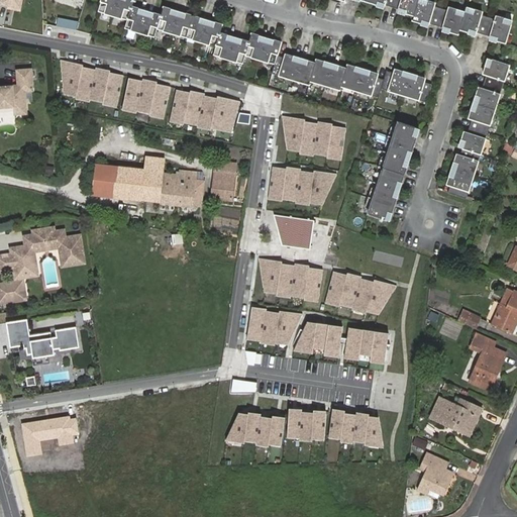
[(20,0),(0,0),(0,7),(18,11),(20,0)]
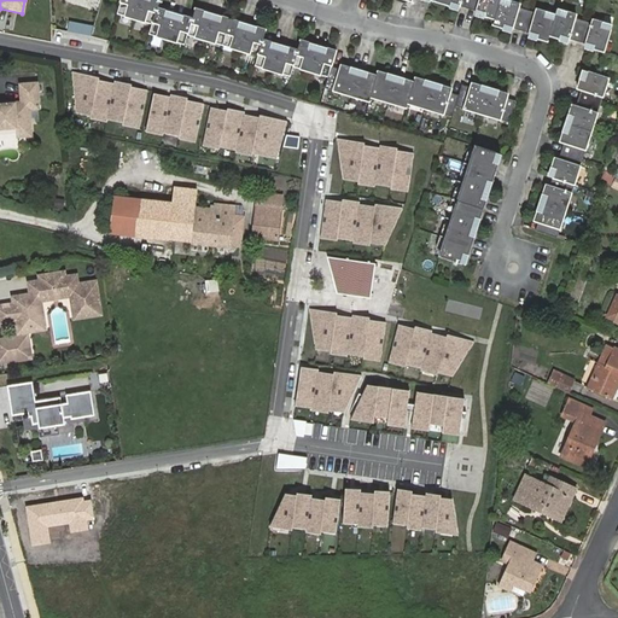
[(452,105),(505,121),(512,100),(502,98),(503,93),(468,82),(467,87),(459,83),(455,94),(447,92),(448,88),(412,77),(410,81),(375,70),(374,75),(339,64),(338,68),(330,65),(334,50),(298,39),(296,48),(262,39),(264,29),(194,7),(191,17),(157,6),(158,0),(118,0),(116,12),(151,22),(147,33),(184,44),(186,33),(256,54),(252,64),(287,75),(291,65),(325,76),(321,87),(366,100),(367,95),(403,106),(404,101),(449,116),(452,105)]
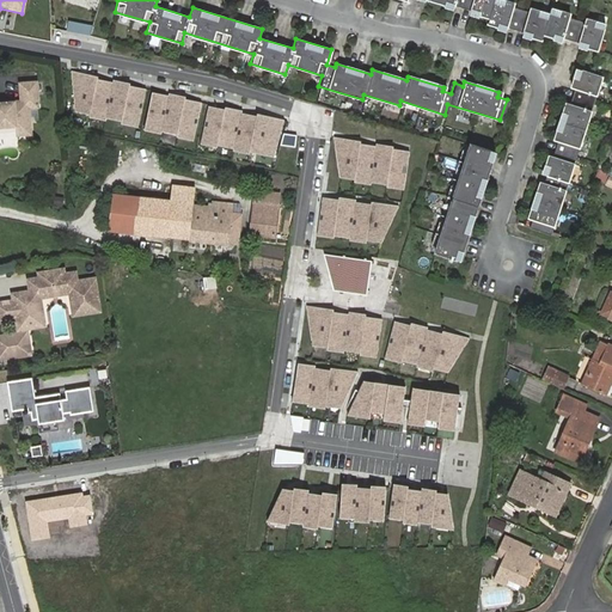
[(429,0),(456,7),(456,6),(472,11),(472,12),(491,18),(489,24),(508,30),(508,28),(525,32),(524,35),(543,40),(544,34),(563,40),(563,38),(580,43),(580,44),(598,50),(606,24),(587,18),(587,22),(570,17),(571,13),(552,7),(550,13),(532,8),(531,12),(514,6),(515,4),(505,0),(429,0)]
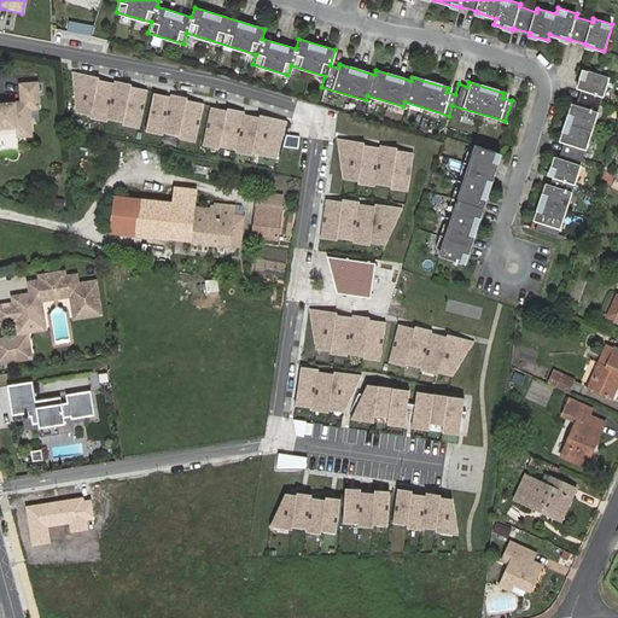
[(91,36),(93,25),(68,21),(66,33),(91,36)]
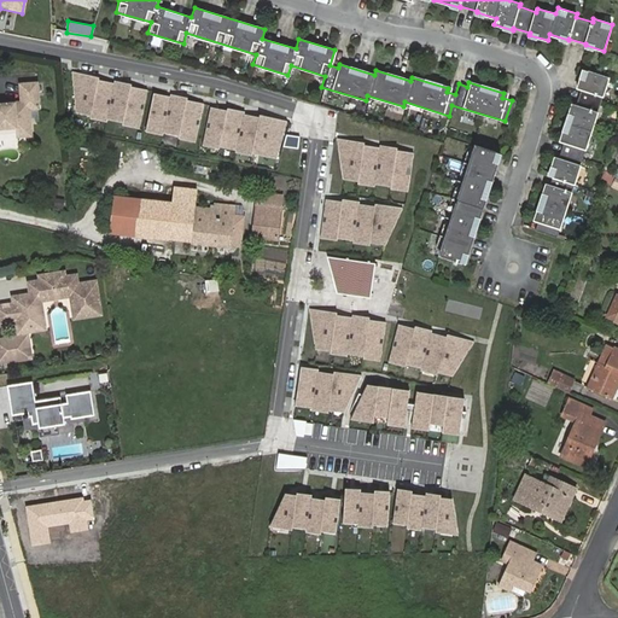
[(536,231),(558,237),(608,77),(583,70),(577,87),(582,88),(576,105),(572,104),(560,141),(565,143),(559,158),(555,157),(549,175),(554,176),(551,185),(547,184),(535,221),(540,222),(536,231)]
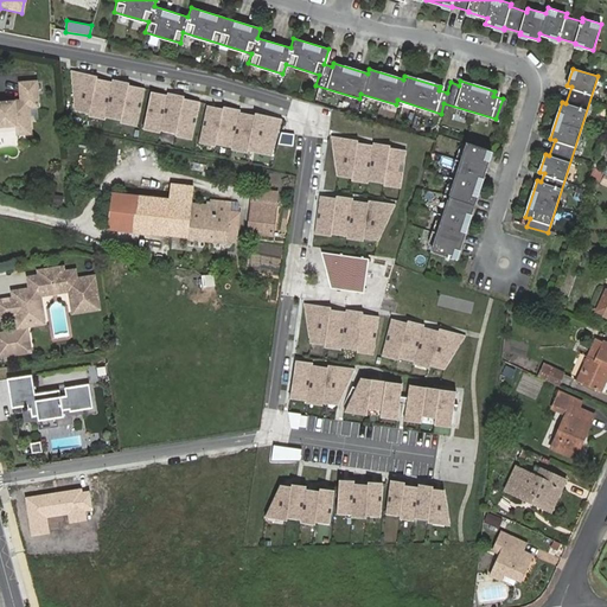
[(100,76),(70,70),(75,112),(89,114),(89,116),(106,120),(107,117),(121,121),(120,123),(139,127),(147,88),(132,84),(133,82),(112,77),(112,81),(98,78),(100,76)]
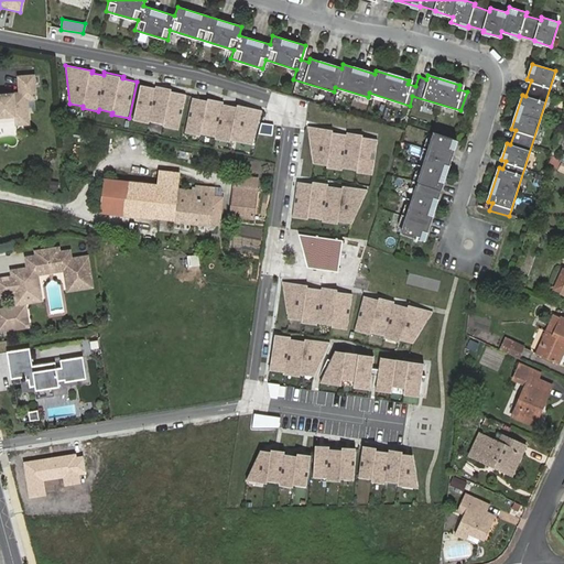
[(19,77),(20,94),(0,95),(0,116),(13,115),(15,118),(17,125),(30,125),(29,114),(23,107),(28,100),(36,99),(34,76),(19,77)]
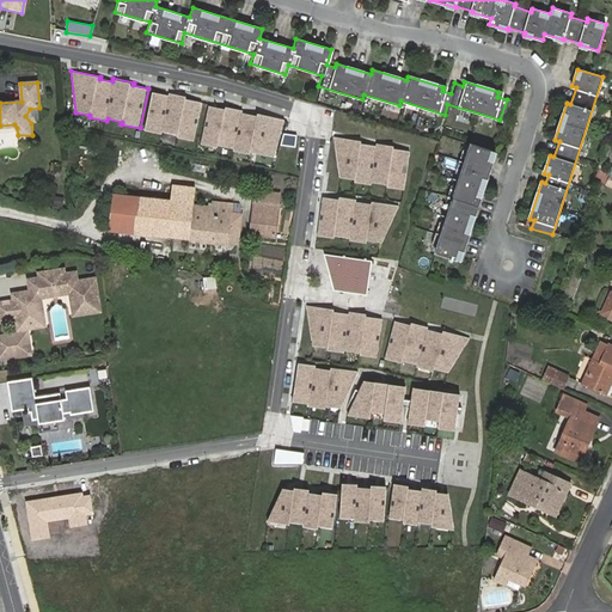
[(169,97),(152,93),(144,132),(163,135),(164,133),(177,135),(177,138),(195,142),(203,105),(184,101),(184,98),(170,95),(169,97)]
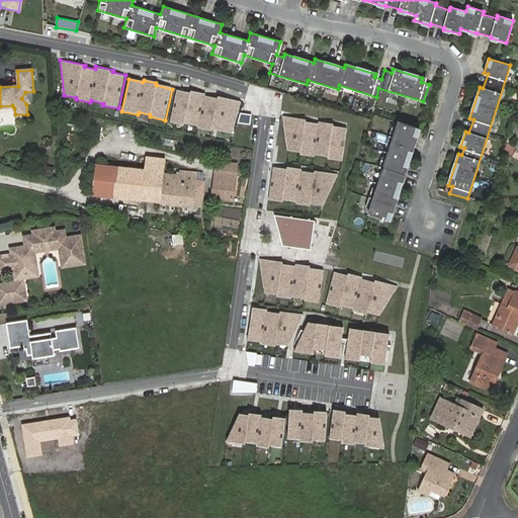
[(190,93),(176,90),(169,122),(184,126),(185,123),(197,126),(197,128),(210,132),(211,130),(233,135),(241,102),(219,97),(218,100),(204,97),(205,93),(191,90),(190,93)]
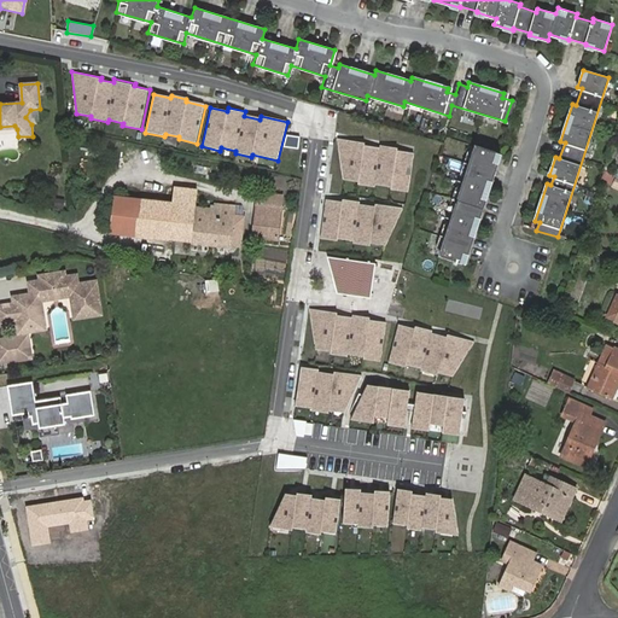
[(366,144),(336,139),(343,181),(357,184),(357,186),(375,188),(375,186),(390,188),(390,191),(409,193),(415,153),(400,150),(400,147),(379,144),(378,149),(366,146),(366,144)]
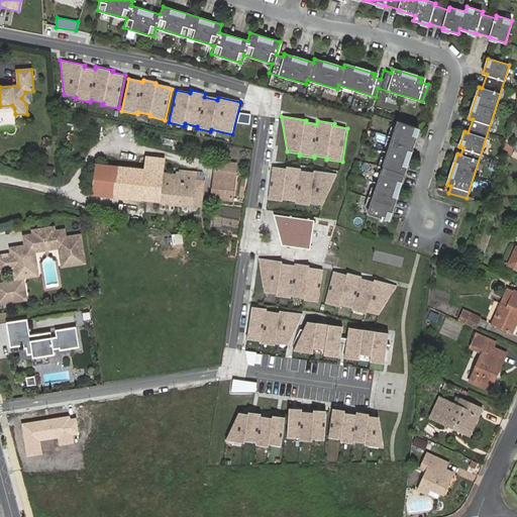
[(398,123),(369,214),(387,220),(390,212),(393,213),(398,198),(395,197),(399,182),(402,183),(407,168),(404,167),(409,151),(412,152),(417,137),(414,136),(416,128),(398,123)]
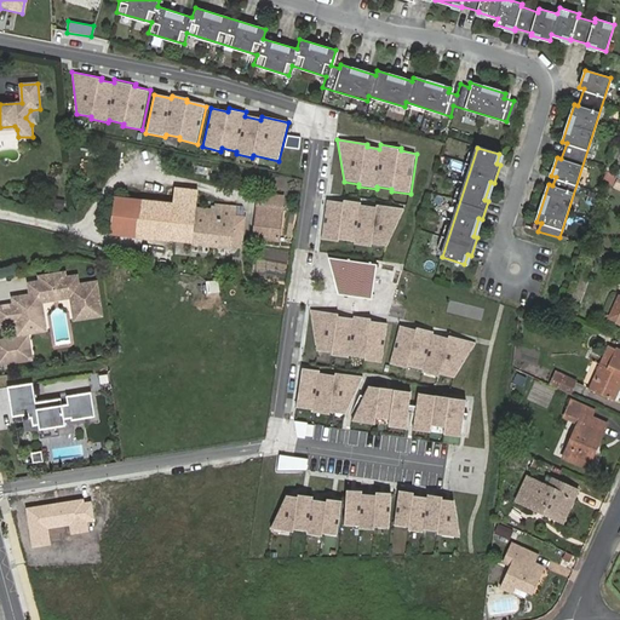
[(241,247),(245,216),(235,214),(236,206),(216,204),(214,210),(196,207),(197,191),(176,189),(173,205),(116,199),(113,233),(231,247),(231,246),(241,247)]
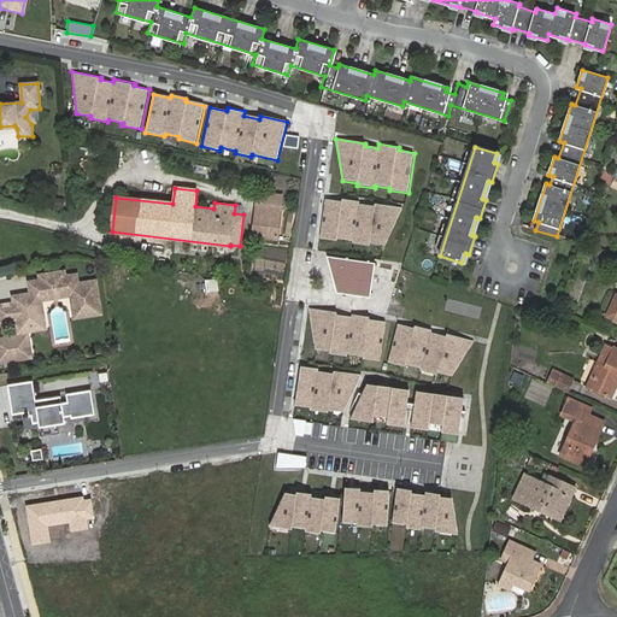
[(48,205),(62,207),(63,199),(50,197),(48,205)]
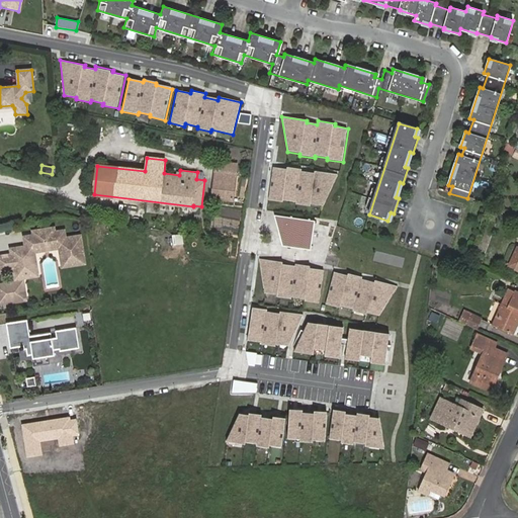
[(323,206),(339,175),(314,171),(313,173),(303,172),(303,168),(285,165),(284,168),(271,166),(266,199),(282,202),(282,200),(295,202),(294,204),(310,206),(310,204),(323,206)]
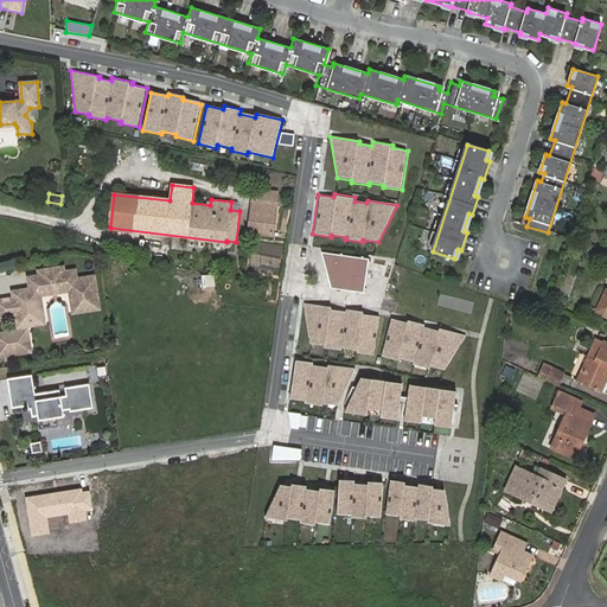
[(249,232),(280,236),(282,210),(268,208),(268,200),(253,199),(249,232)]
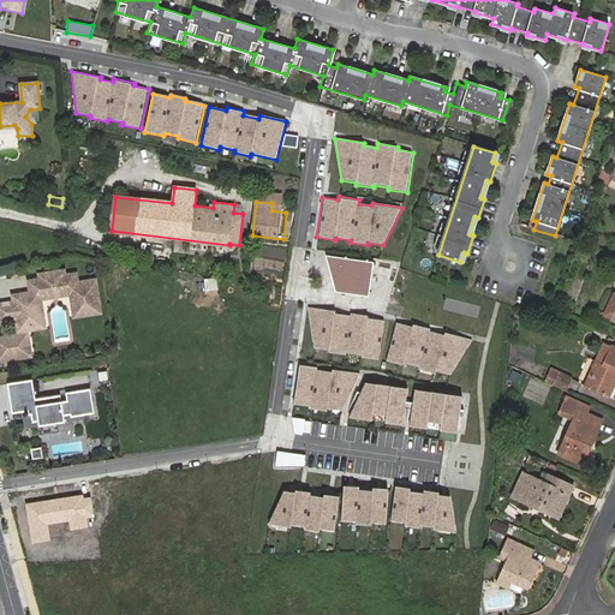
[(374,263),(324,255),(334,292),(368,297),(374,263)]
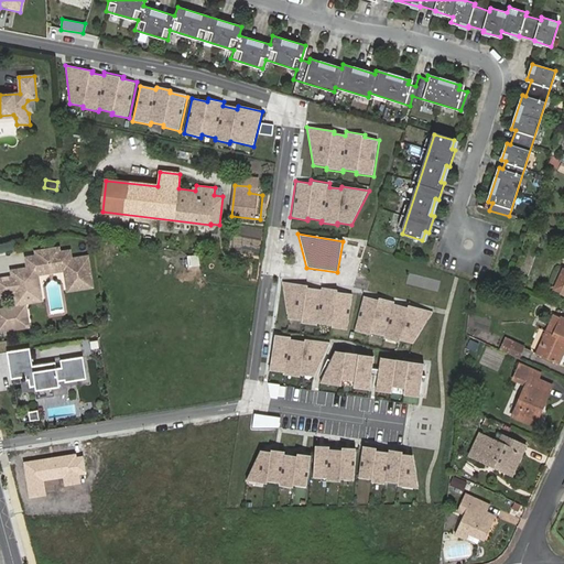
[(41,302),(39,286),(36,277),(42,269),(61,267),(67,271),(71,292),(93,289),(88,260),(72,262),(71,255),(60,257),(60,252),(39,256),(40,260),(34,260),(35,264),(33,267),(30,268),(31,272),(14,274),(15,280),(0,282),(0,294),(1,300),(18,296),(19,304),(0,306),(0,329),(30,326),(26,304),(32,304),(41,302)]
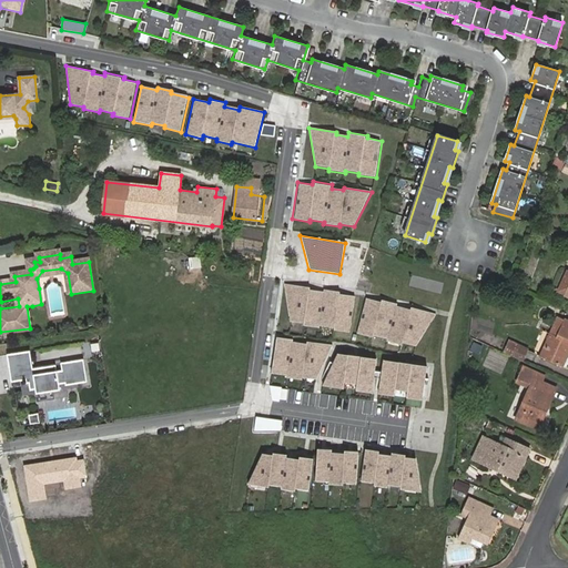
[(42,271),(37,279),(68,273),(61,269),(42,271)]
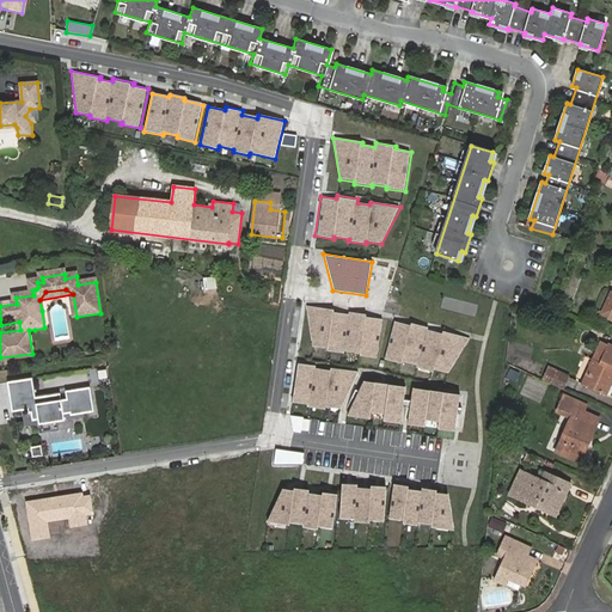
[(601,313),(611,317),(610,319),(611,319),(611,293),(601,313)]
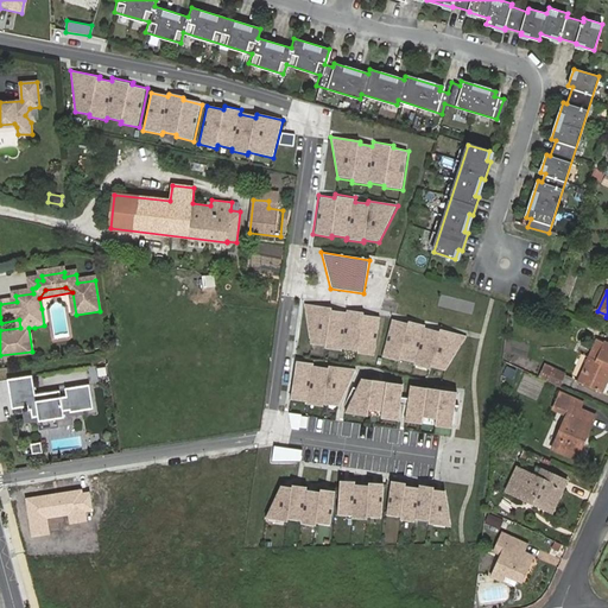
[(331,309),(302,304),(309,344),(323,347),(323,349),(341,353),(341,349),(355,352),(355,354),(374,358),(380,317),(365,315),(365,312),(344,309),(343,312),(331,311),(331,309)]
